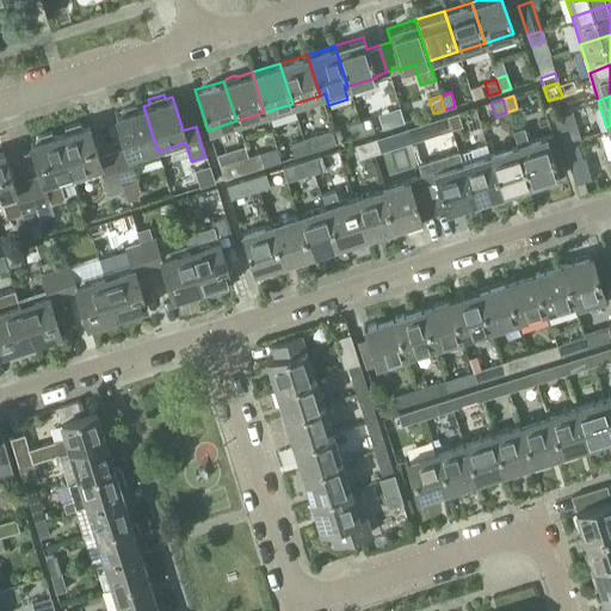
[(158,152),(143,106),(134,109),(133,105),(119,109),(121,112),(113,115),(125,150),(112,154),(121,183),(136,178),(130,160),(158,152)]
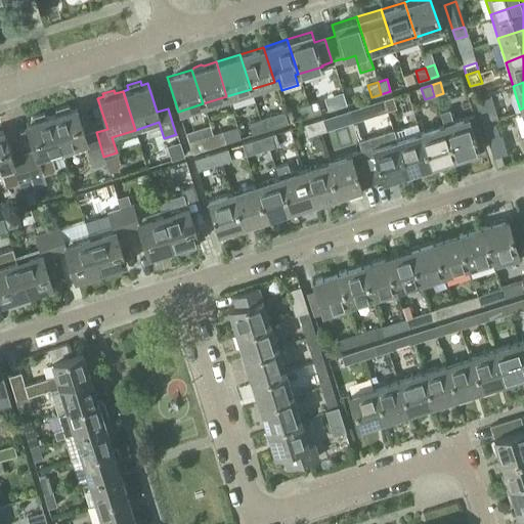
[(387,112),(396,108),(392,96),(383,99),(387,112)]
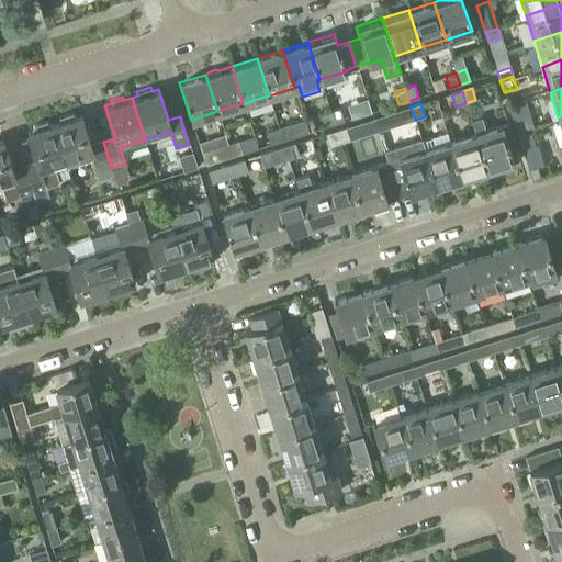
[(404,123),(415,120),(411,107),(400,110),(404,123)]
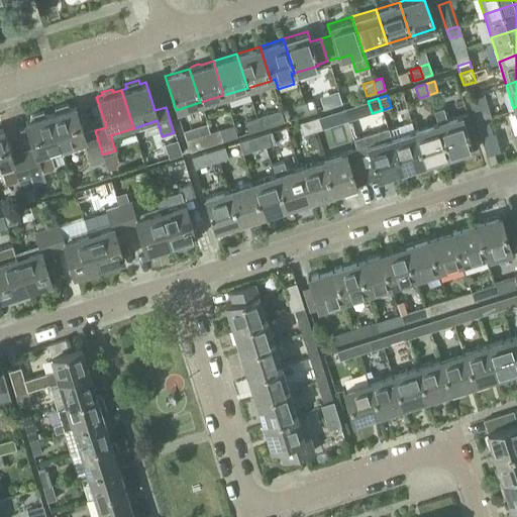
[(307,115),(316,112),(313,100),(304,103),(307,115)]
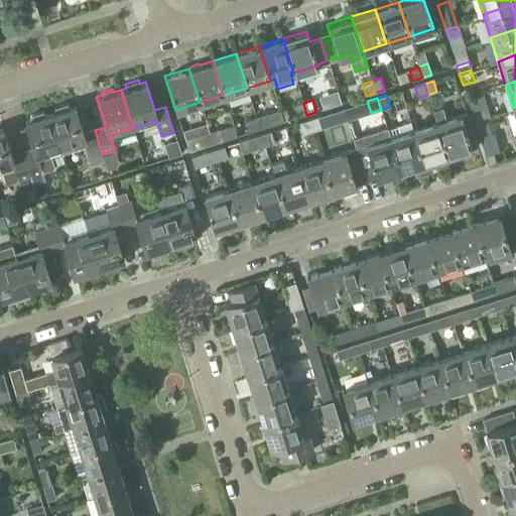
[(102,154),(95,130),(83,134),(74,104),(70,106),(67,102),(53,106),(52,111),(49,112),(61,150),(84,143),(92,166),(105,162),(103,156),(102,154)]
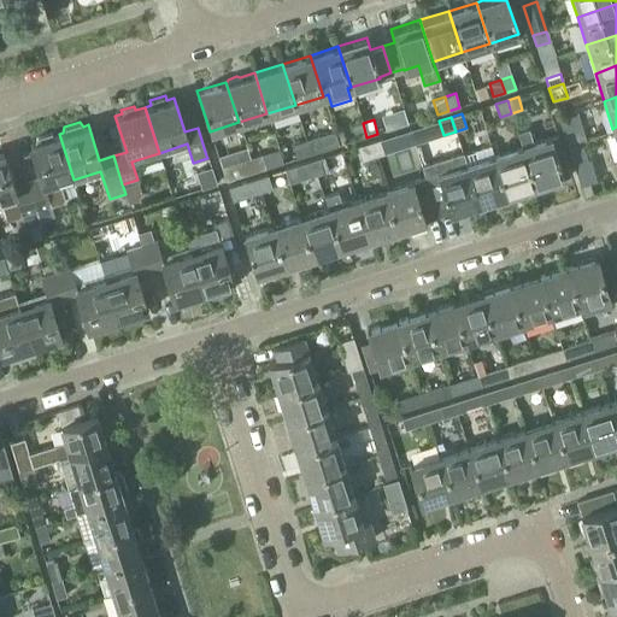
[(356,141),(366,137),(363,123),(351,127),(356,141)]
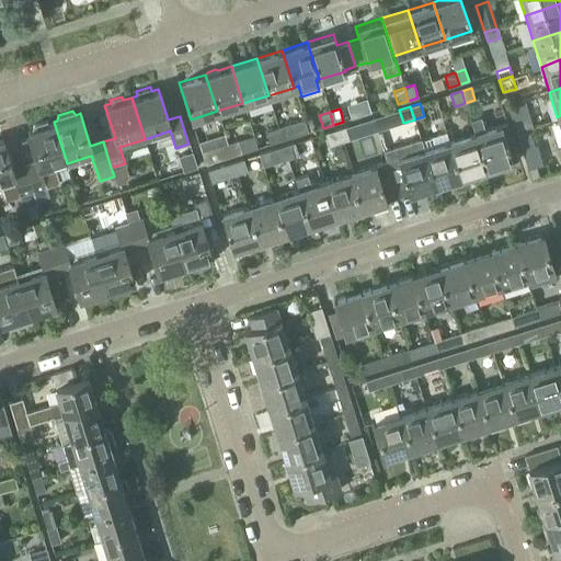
[(373,118),(345,127),(348,137),(376,128),(373,118)]
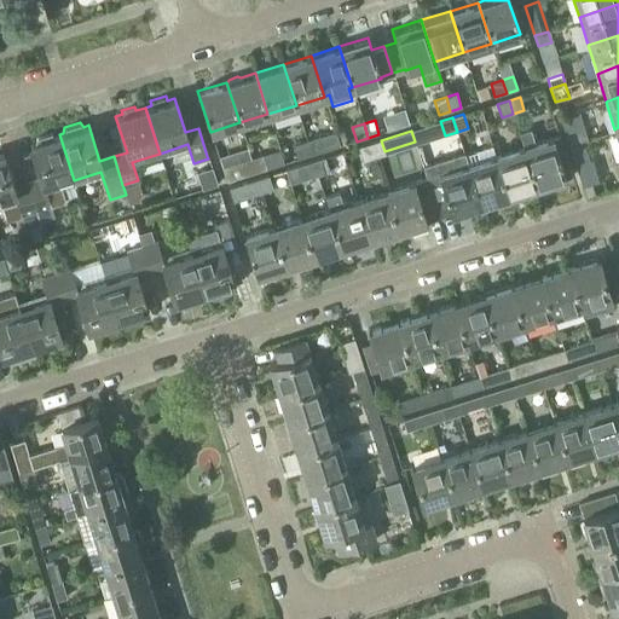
[(568,144),(582,140),(579,131),(565,136),(568,144)]
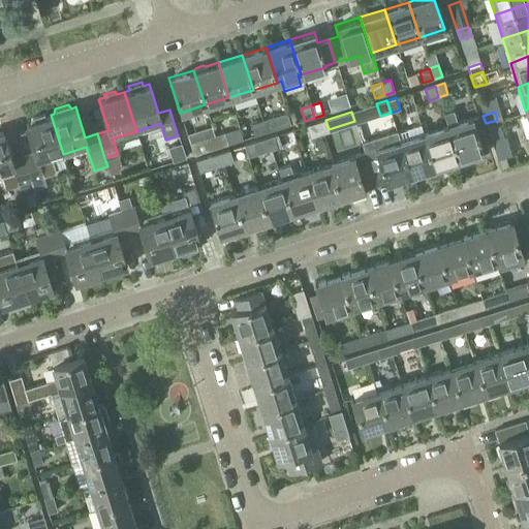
[(63,154),(51,115),(47,116),(43,113),(31,116),(29,121),(25,123),(34,153),(23,157),(33,192),(47,188),(43,177),(56,173),(51,157),(63,154)]
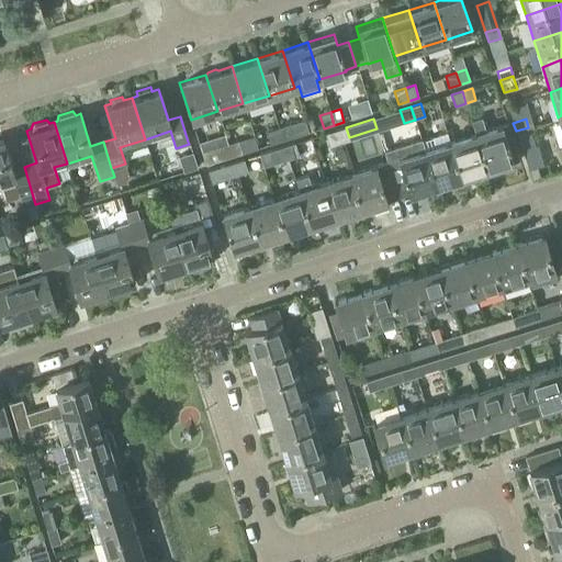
[(283,141),(310,134),(304,120),(279,127),(283,141)]
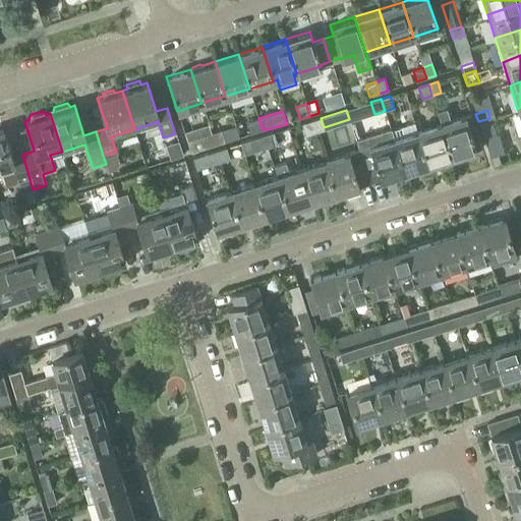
[(445,111),(437,114),(440,123),(441,123),(452,158),(475,151),(464,115),(448,120),(445,111)]
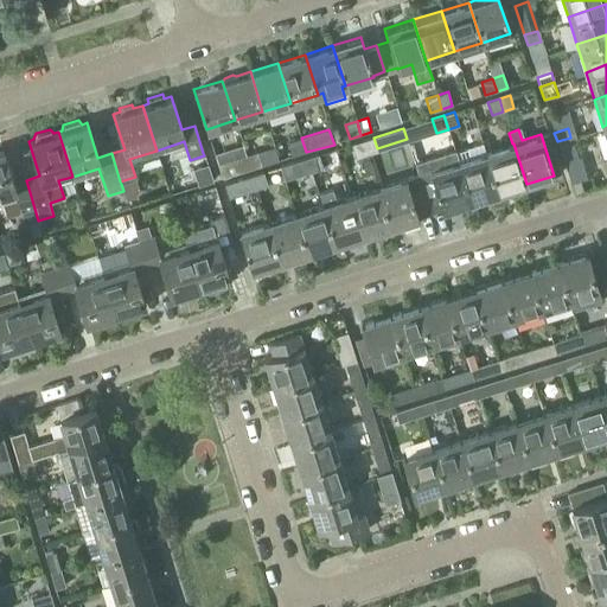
[(294,155),(306,152),(301,138),(300,138),(300,139),(289,141),(294,155)]
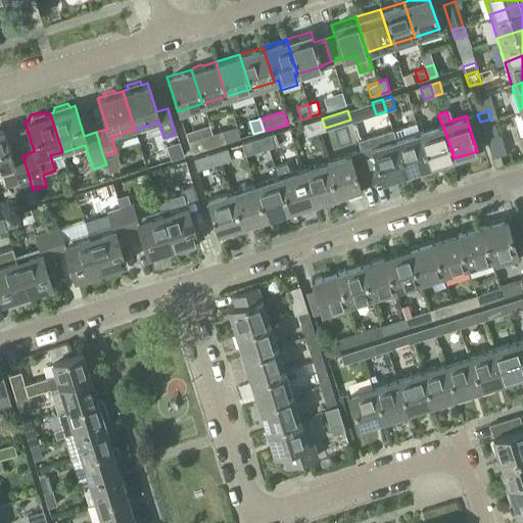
[(317,134),(326,131),(322,119),(313,122),(317,134)]
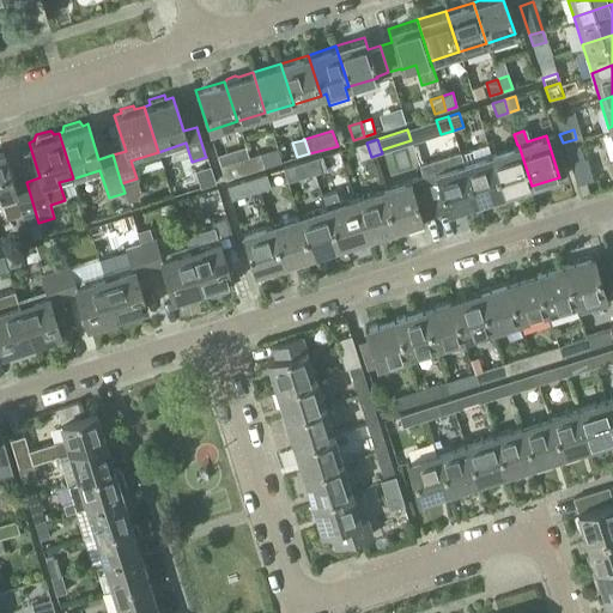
[(588,159),(583,162),(576,139),(563,143),(566,155),(574,177),(592,171),(588,159)]
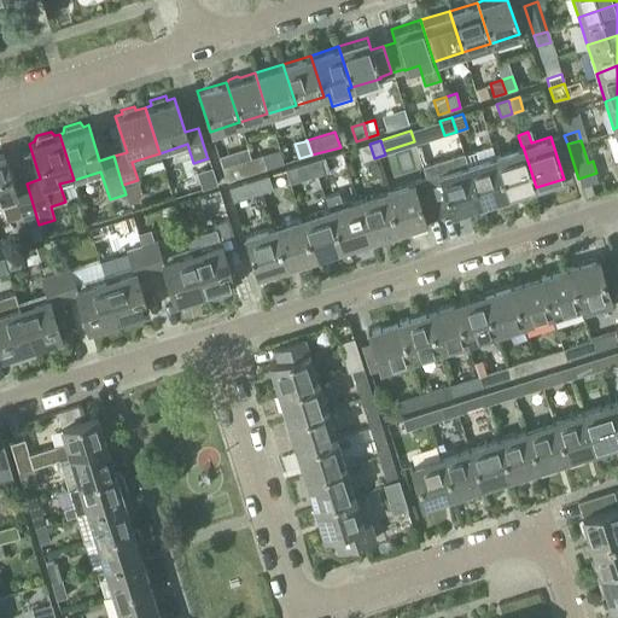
[(362,162),(374,158),(369,144),(357,147),(362,162)]
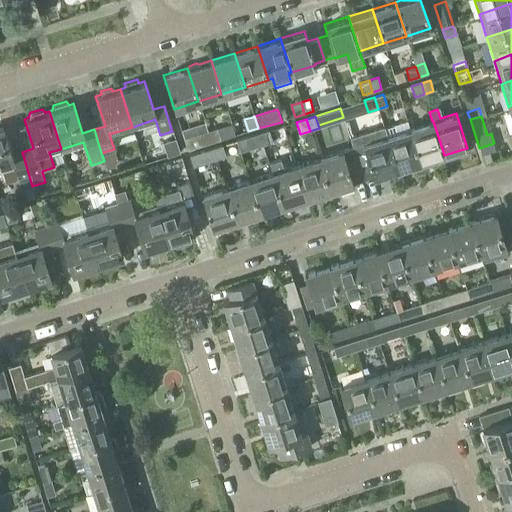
[(394,126),(384,129),(386,135),(397,170),(401,169),(404,173),(412,170),(412,165),(420,162),(409,128),(407,121),(393,125),(394,126)]
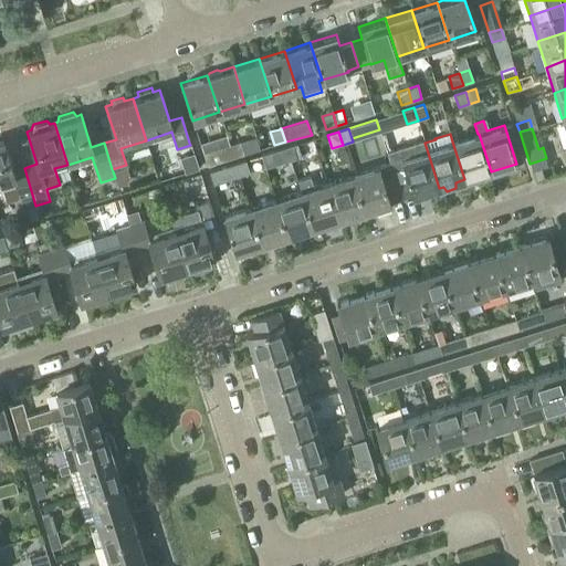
[(464,179),(491,171),(479,134),(478,134),(452,142),(464,179)]
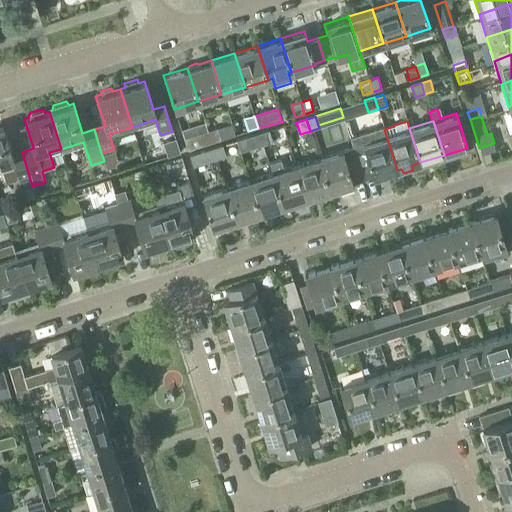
[(32,186),(22,152),(10,155),(1,126),(0,126),(0,168),(5,183),(17,179),(20,189),(32,186)]
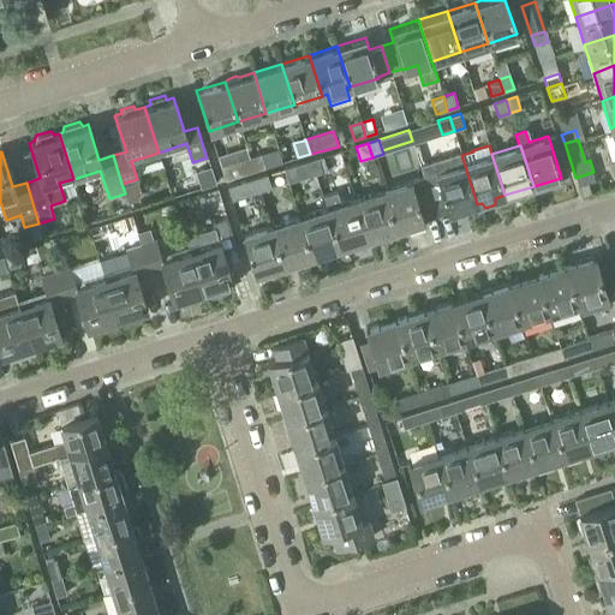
[(461,153),(419,166),(423,177),(435,173),(443,199),(448,213),(463,209),(466,214),(476,210),(477,204),(464,162),(461,155),(461,153)]
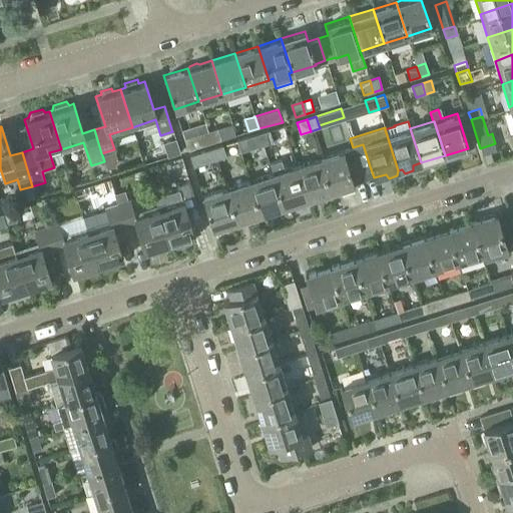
[(211,143),(220,140),(216,128),(207,131),(211,143)]
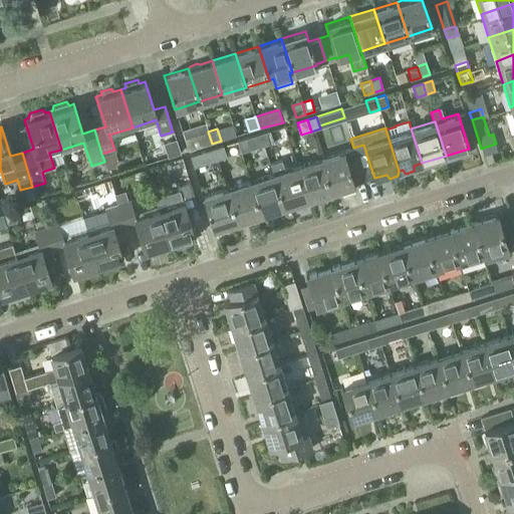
[(188,151),(212,144),(208,132),(184,140),(188,151)]
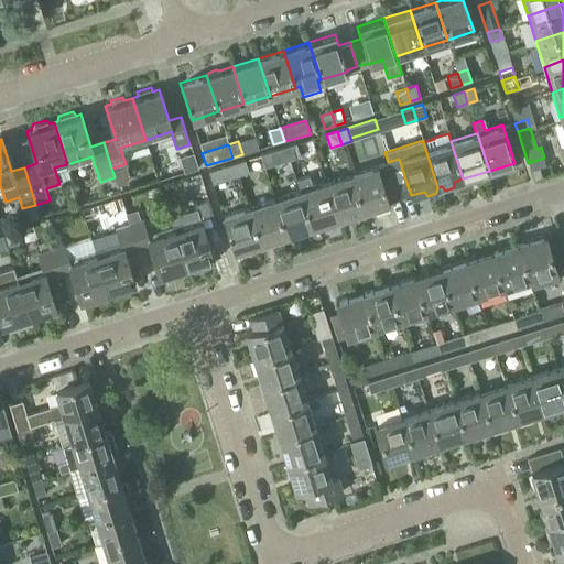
[(295,144),(285,148),(290,160),(300,158),(295,144)]
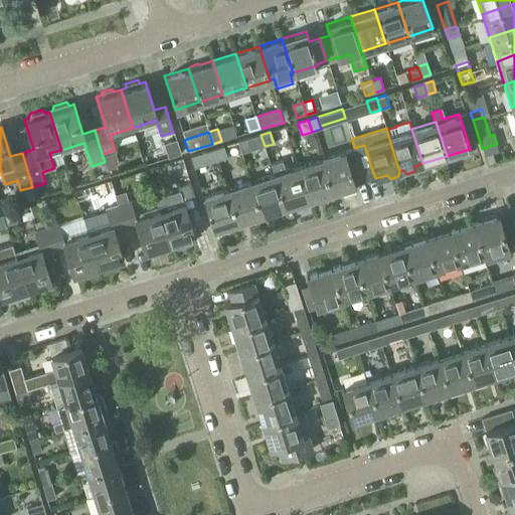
[(261,135),(251,138),(255,149),(260,148),(265,146),(261,135)]
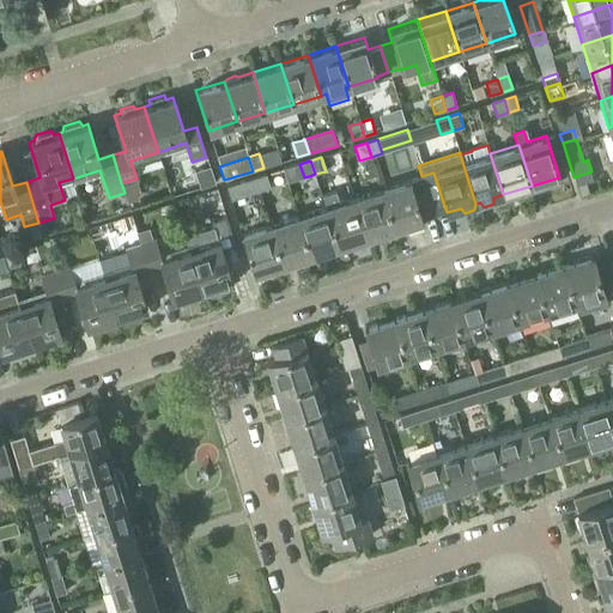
[(194,171),(200,188),(214,183),(208,167),(194,171)]
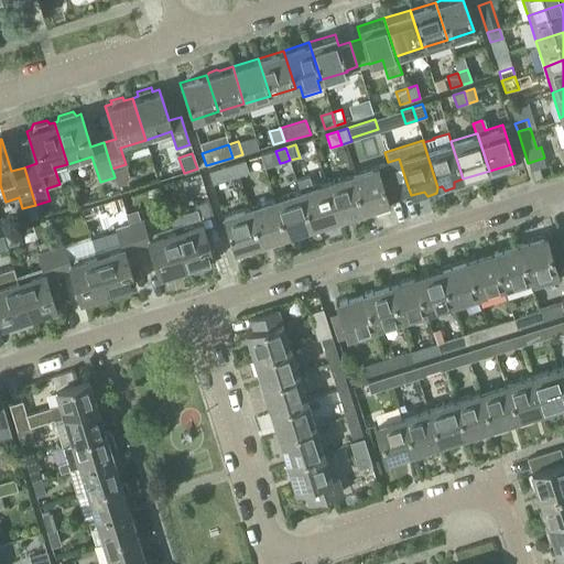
[(396,187),(407,183),(399,159),(388,162),(396,187)]
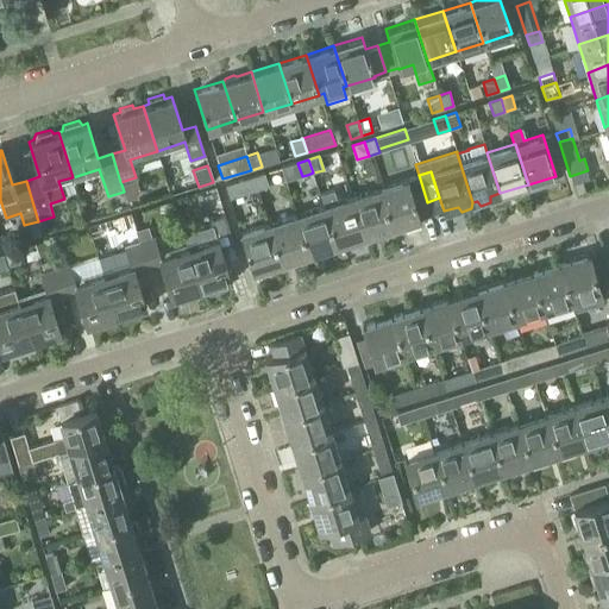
[(257,190),(269,187),(264,173),(253,176),(257,190)]
